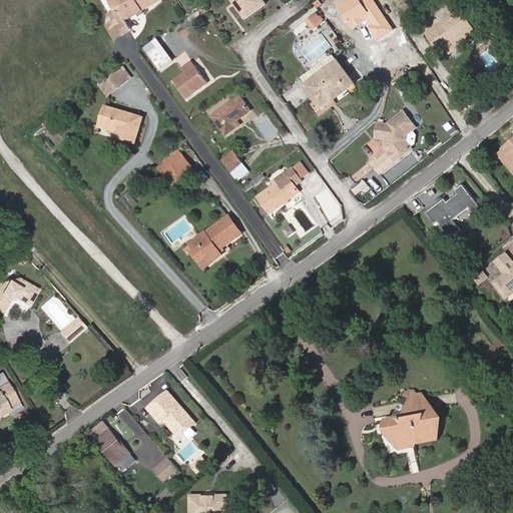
[(111,16),(121,34),(131,28),(126,19),(159,0),(110,0),(118,12),(111,16)]
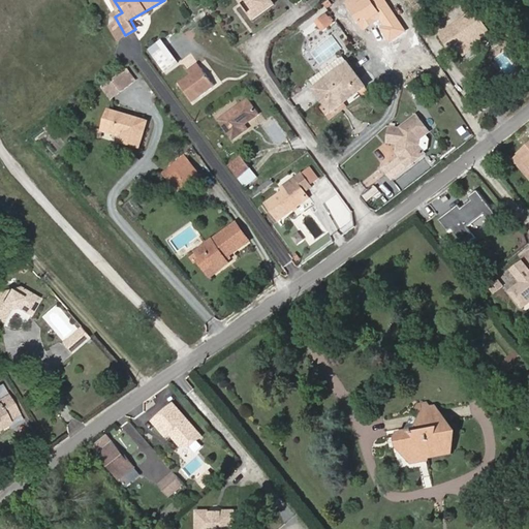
[(244,0),(246,2),(243,4),(253,19),(275,4),(272,0),(244,0)]
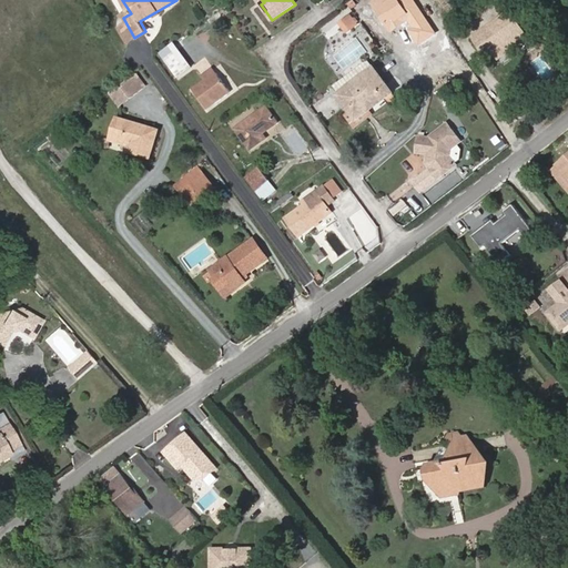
[(436,33),(414,0),(375,0),(373,1),(393,31),(407,22),(411,28),(406,30),(417,47),(436,33)]
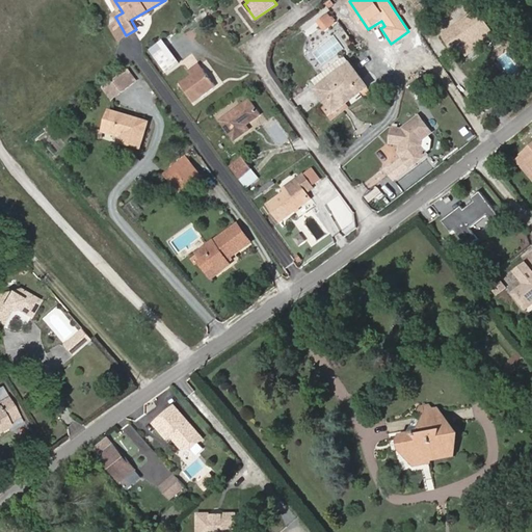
[(467,49),(494,31),(480,11),(447,34),(452,43),(458,38),(467,49)]
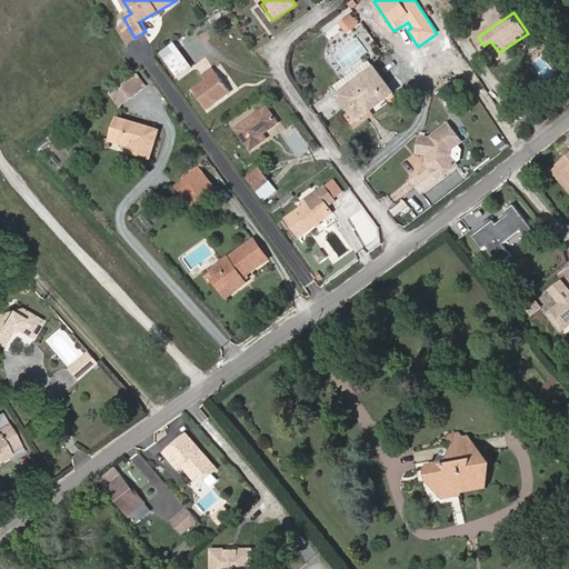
[(351,16),(340,25),(347,33),(358,25),(351,16)]
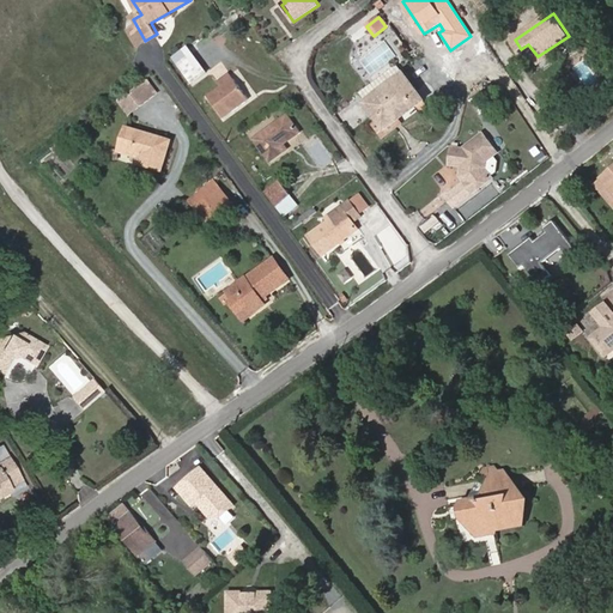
[(138,46),(145,41),(133,19),(126,24),(138,46)]
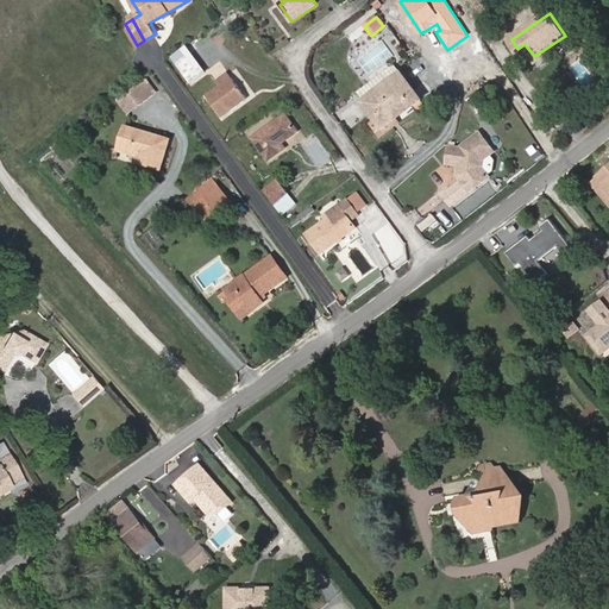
[(565,36),(534,56),(537,61),(567,39),(565,36)]
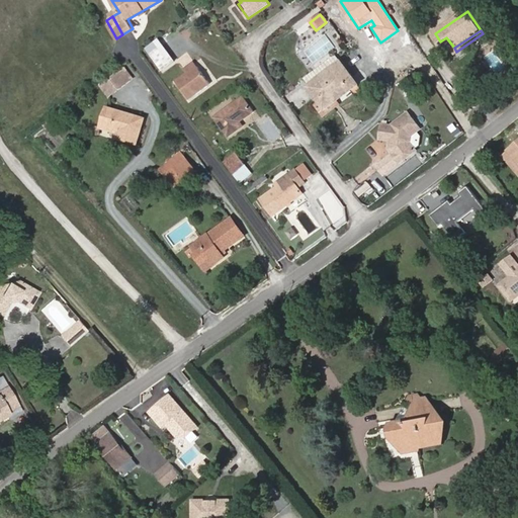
[(147,49),(163,72),(176,62),(160,39),(147,49)]
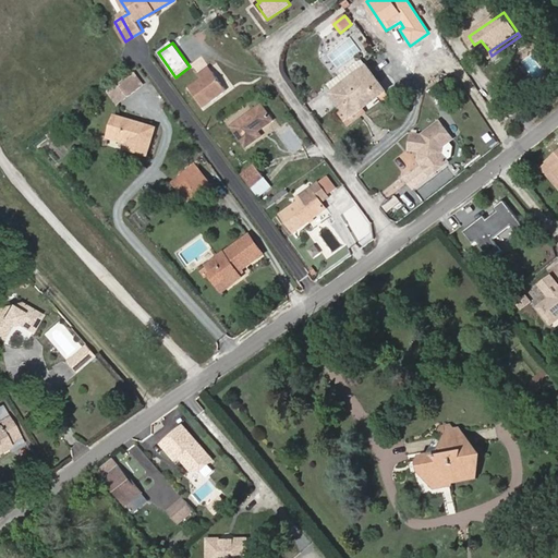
[(332,95),(351,119),(386,93),(368,69),(332,95)]
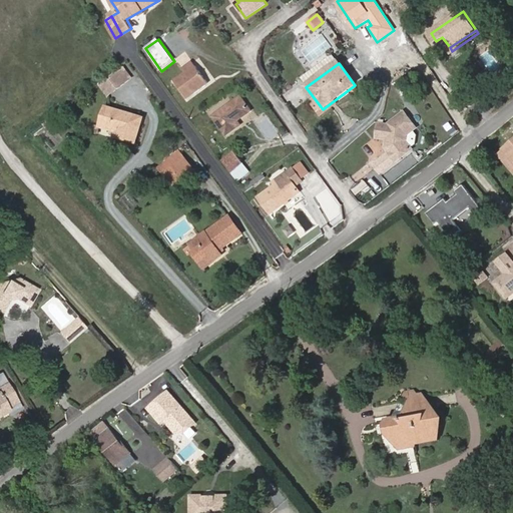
[(174,81),(186,99),(208,84),(195,66),(174,81)]
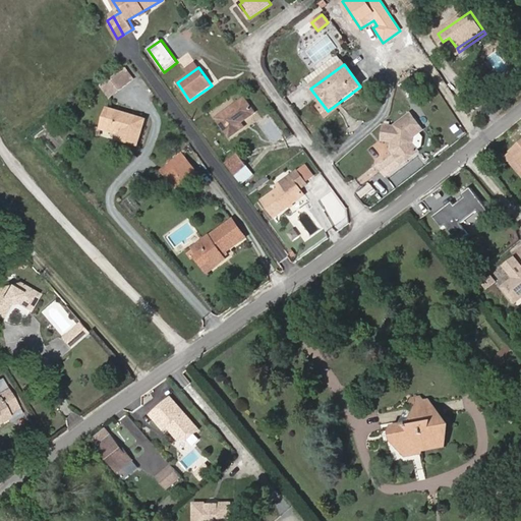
[(121,71),(106,83),(115,95),(129,82),(121,71)]
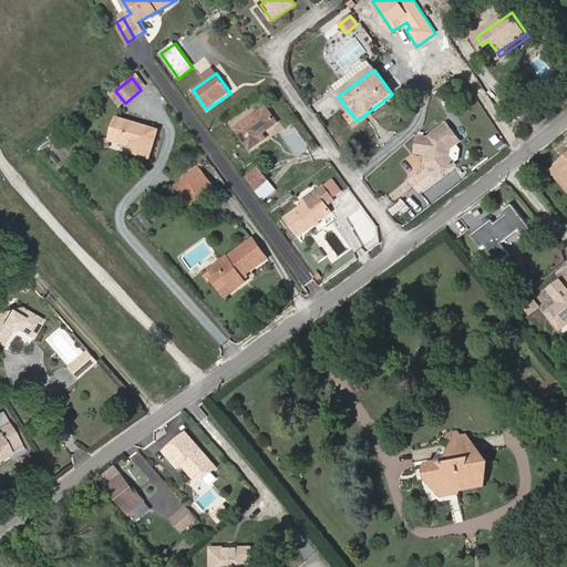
[(236,130),(250,150),(266,138),(263,134),(278,123),(266,107),(236,130)]
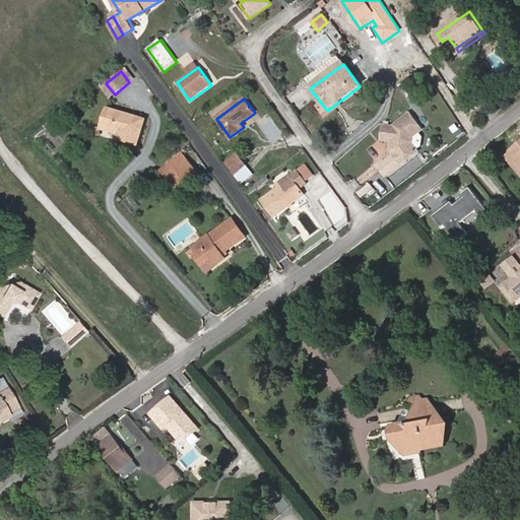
[(108,110),(103,127),(121,132),(120,139),(137,144),(144,121),(108,110)]
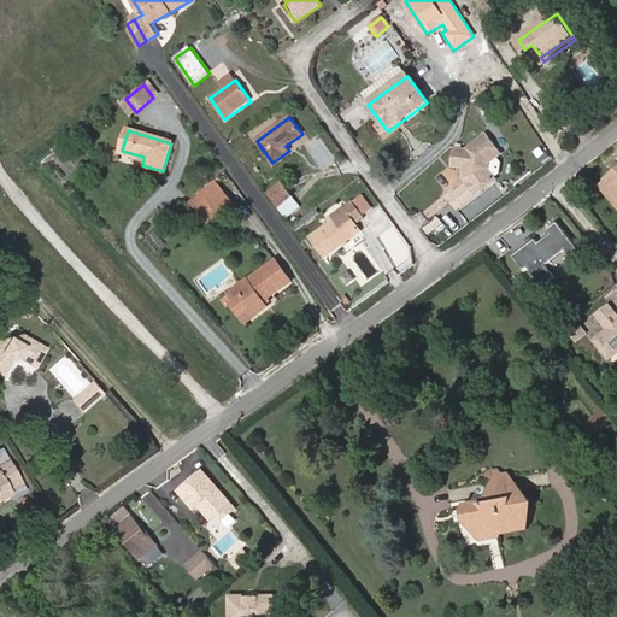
[(489,162),(497,154),(499,153),(483,135),(466,150),(466,152),(453,151),(452,166),(465,168),(465,172),(470,178),(470,187),(452,201),(460,211),(477,195),(495,180),(494,178),(488,171),(489,162)]
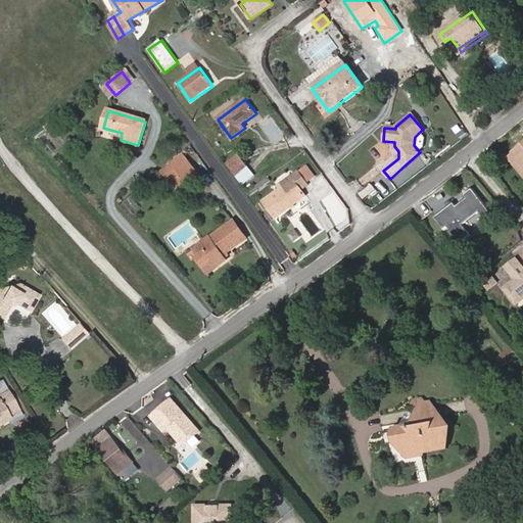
[(425,136),(421,131),(415,137),(414,145),(419,151),(424,147),(425,136)]
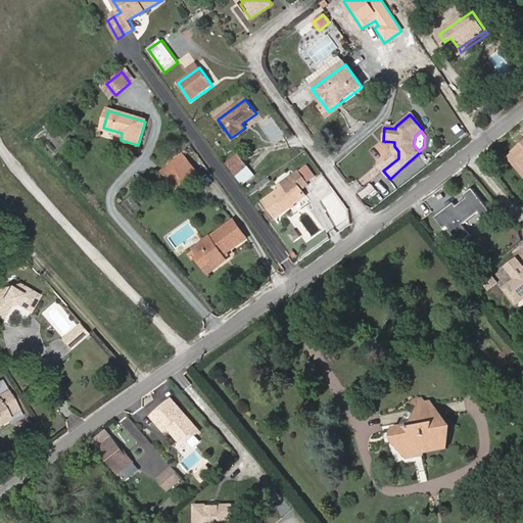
[(510,157),(522,173),(522,161),(515,152),(510,157)]
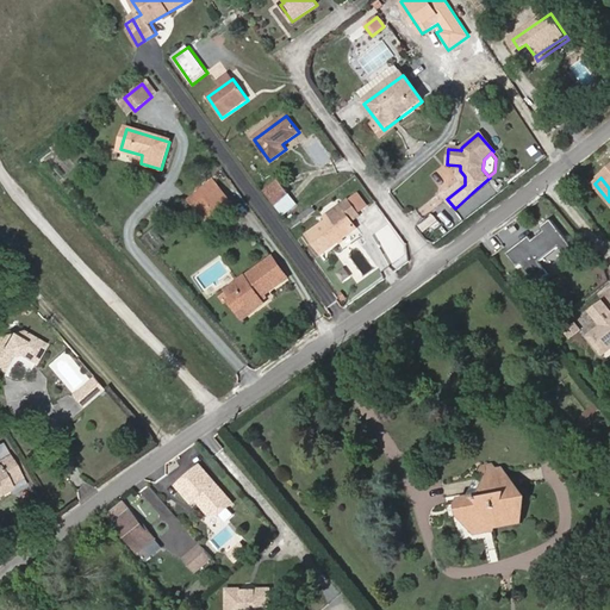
[(265,192),(275,205),(290,194),(279,180),(265,192)]
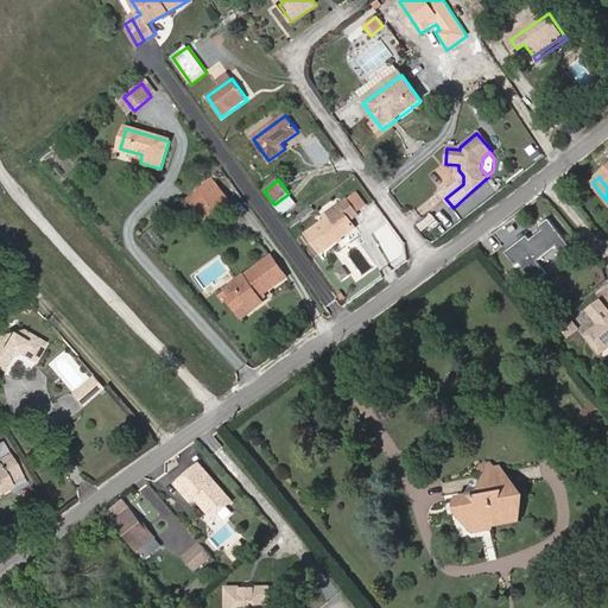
[(489,181),(469,196),(476,206),(496,189),(489,181)]
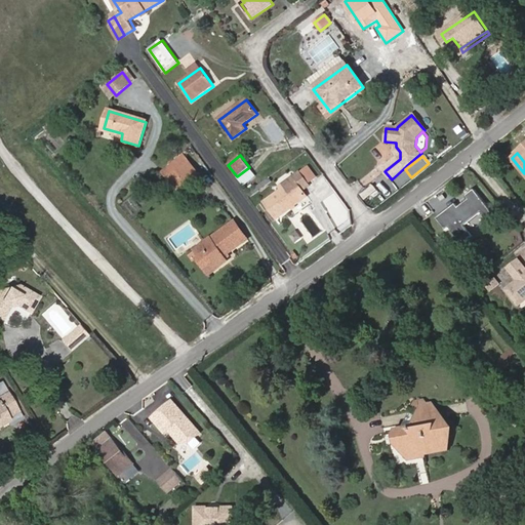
[(167,178),(176,191),(197,175),(188,163),(167,178)]
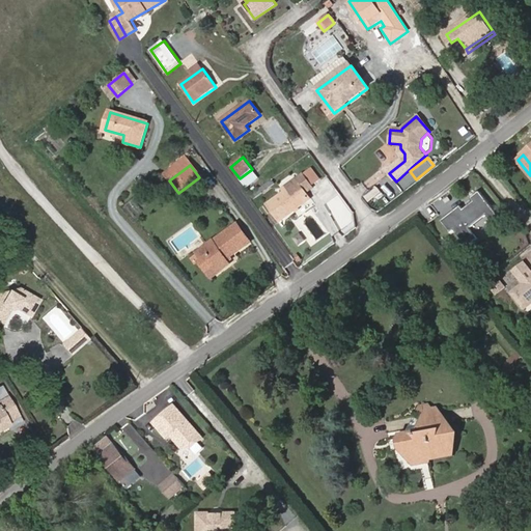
[(298,183),(284,193),(269,205),(280,221),(309,199),(305,193),(312,188),(302,175),(296,179),(298,183)]
